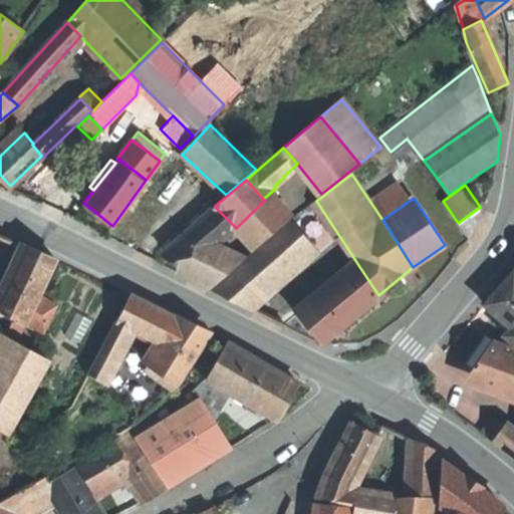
[(265,200),(236,228),(255,250),(285,222),(265,200)]
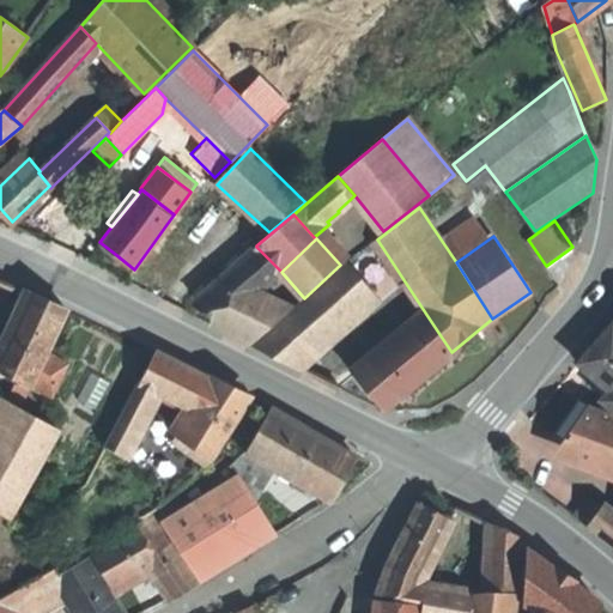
[(281,272),(256,247),(244,258),(269,281),(281,272)]
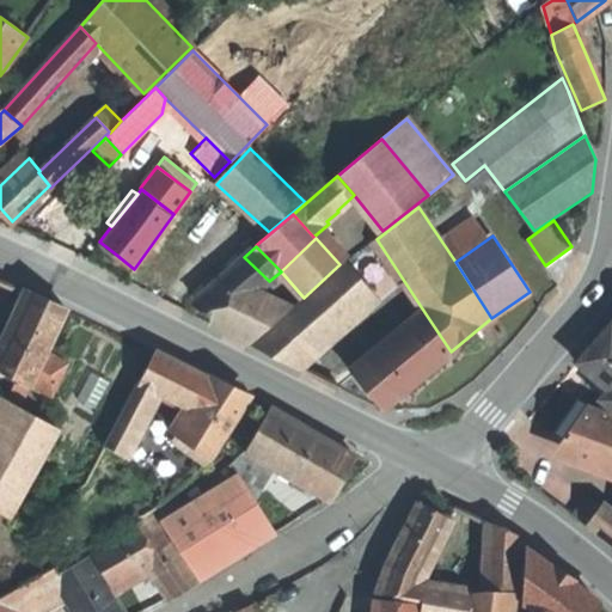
[(269,281),(244,257),(196,299),(219,324),(258,292),(269,281)]
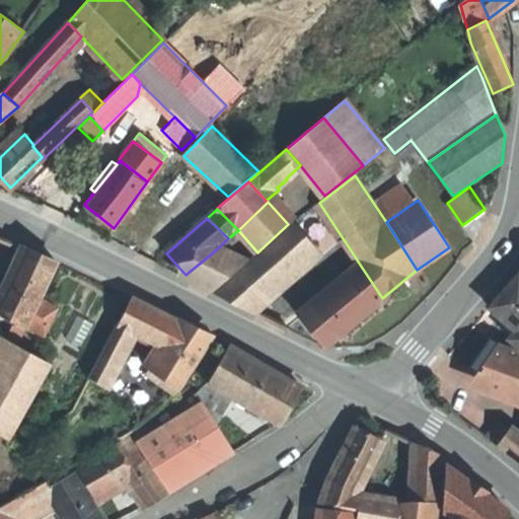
[(294,221),(214,292),(245,307),(315,246),(294,221)]
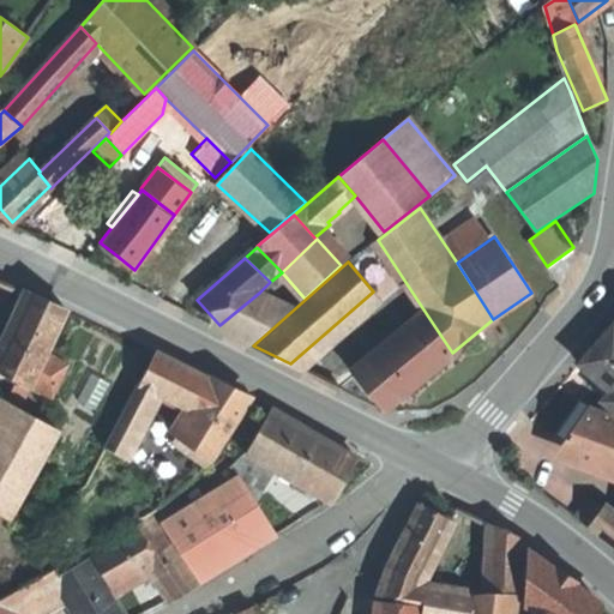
[(46,300),(29,292),(0,351),(0,371),(32,387),(49,354),(70,312),(46,300)]
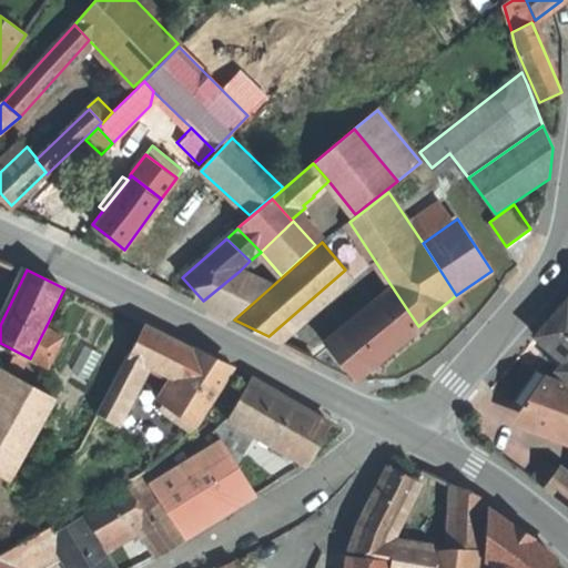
[(203,301),(201,303),(216,311),(232,318),(267,287),(240,271),(203,301)]
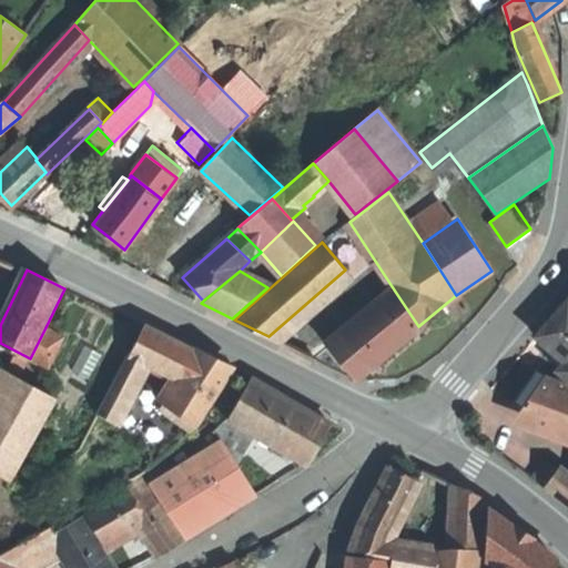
[(396,293),(382,304),(406,336),(418,326),(396,293)]
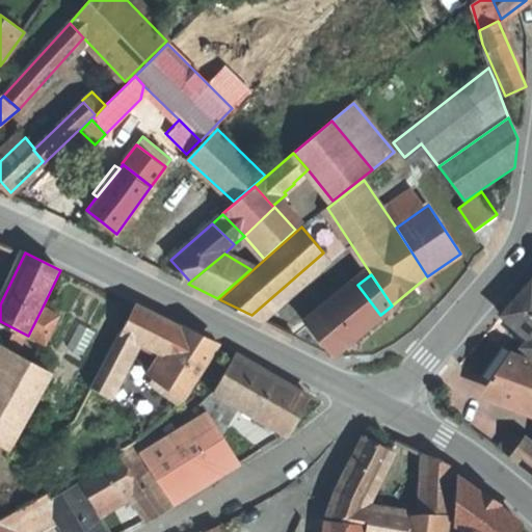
[(427,276),(416,286),(425,300),(437,291),(427,276)]
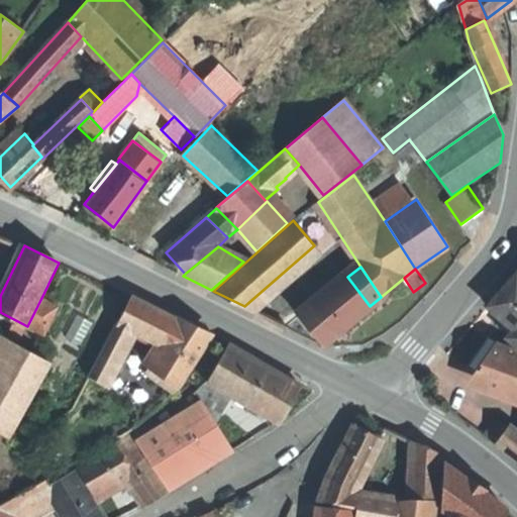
[(501,291),(489,306),(514,330),(508,337),(516,344),(516,273),(516,274),(501,291)]
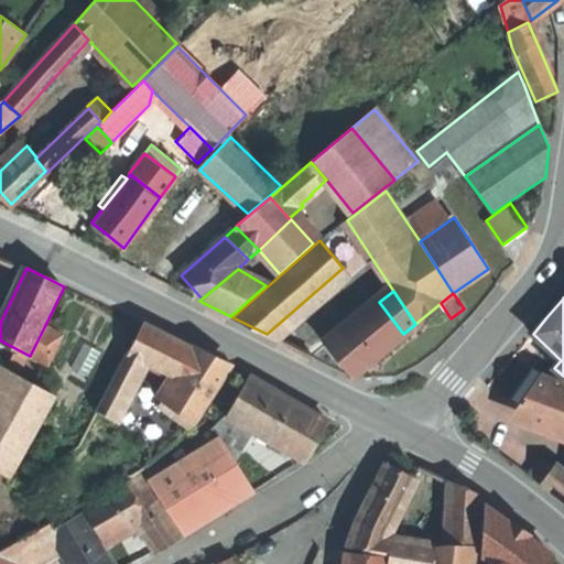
[(403,334),(379,302),(324,345),(338,360),(351,376),(403,334)]
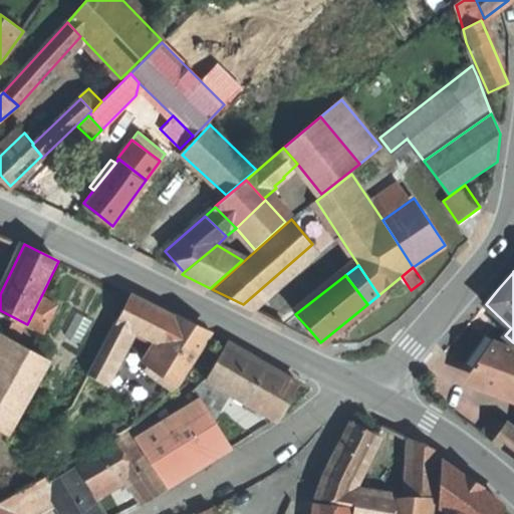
[(153,304),(132,294),(117,321),(134,329),(137,330),(153,304)]
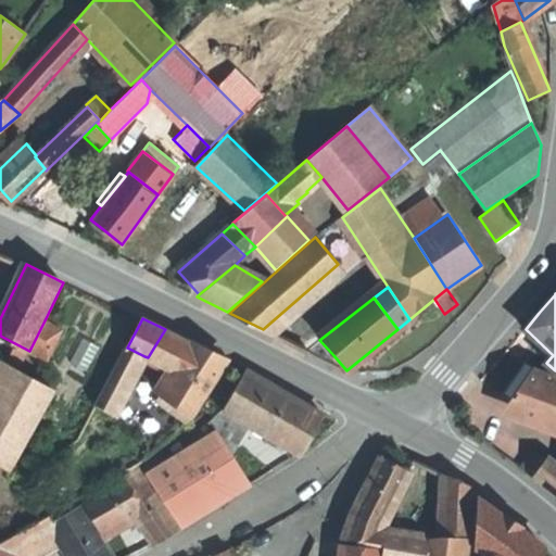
[(63,329),(45,320),(29,351),(48,359),(63,329)]
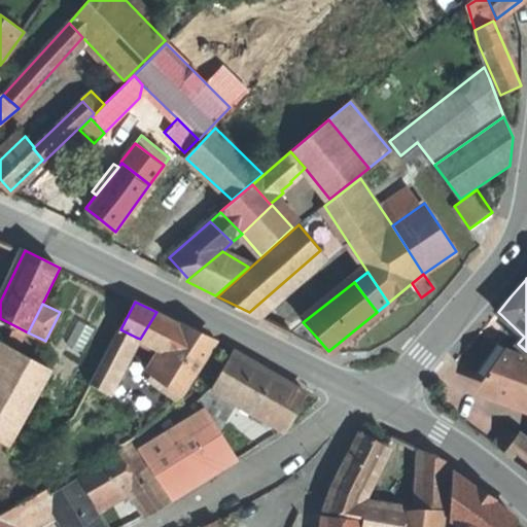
[(156,312),(140,339),(166,352),(183,325),(170,319),(156,312)]
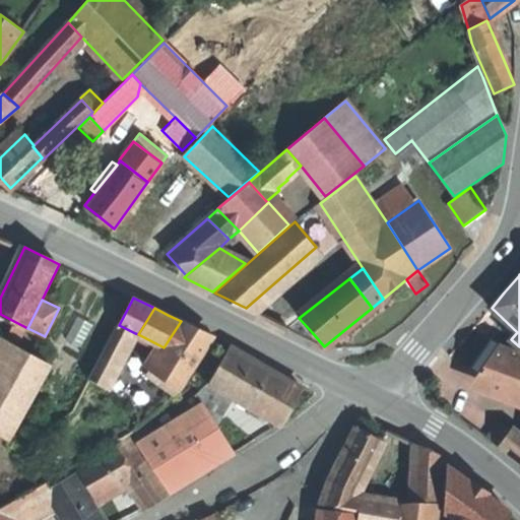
[(212,337),(181,321),(164,347),(149,370),(179,388),(212,337)]
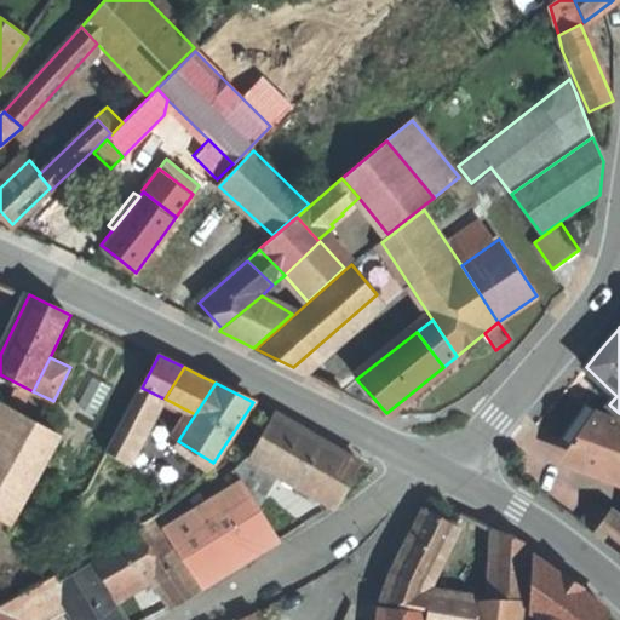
[(128,461),(161,397),(142,388),(109,449),(128,461)]
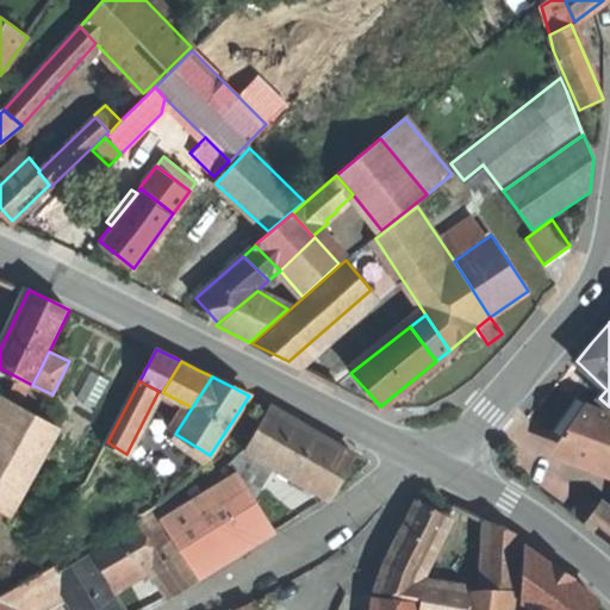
[(19,404),(0,436),(0,509),(8,514),(57,425),(19,404)]
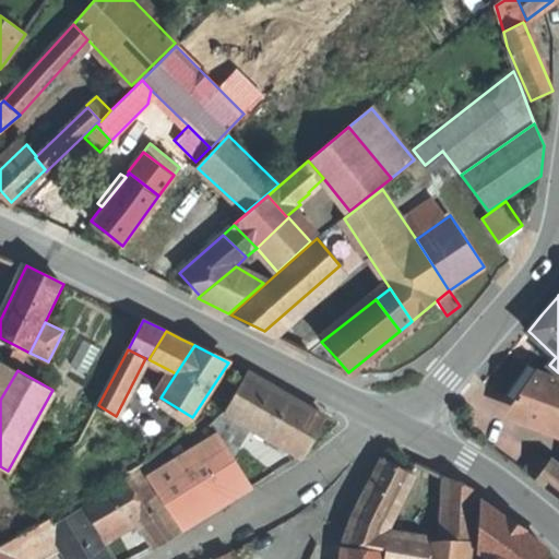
[(326,417),(249,371),(226,412),(251,427),(270,438),(288,449),(301,458),(313,437),(326,417)]
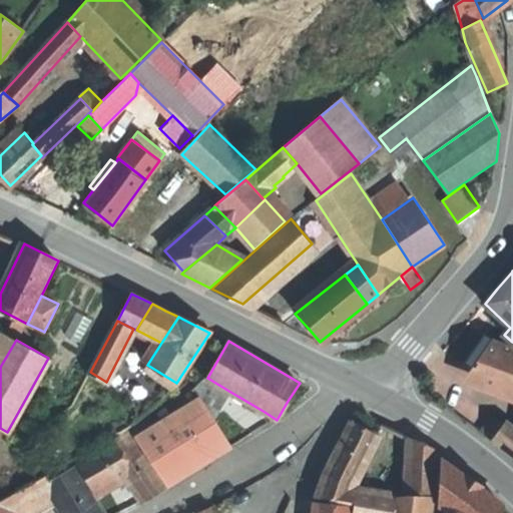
[(512,348),(497,342),(477,370),(512,383),(512,348)]
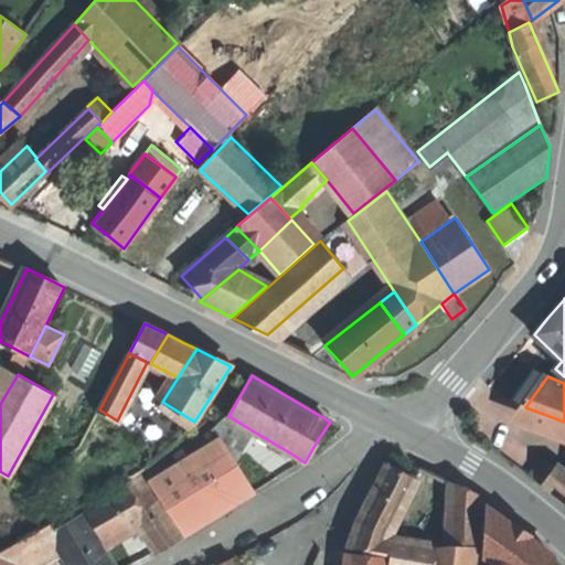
[(219,424),(214,428),(221,438),(235,461),(254,432),(228,416),(225,414),(219,424)]
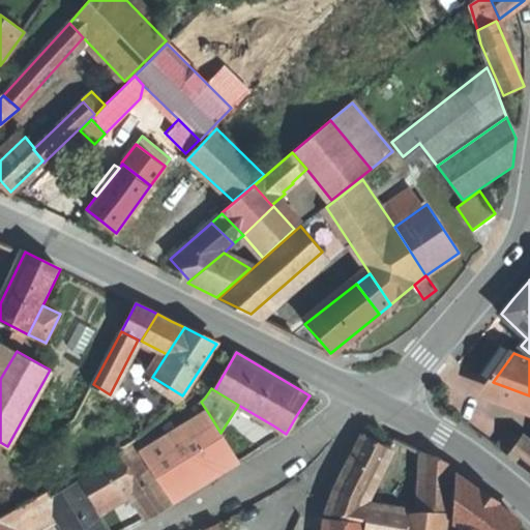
[(201,402),(196,392),(135,442),(142,452),(168,436),(207,411),(201,402)]
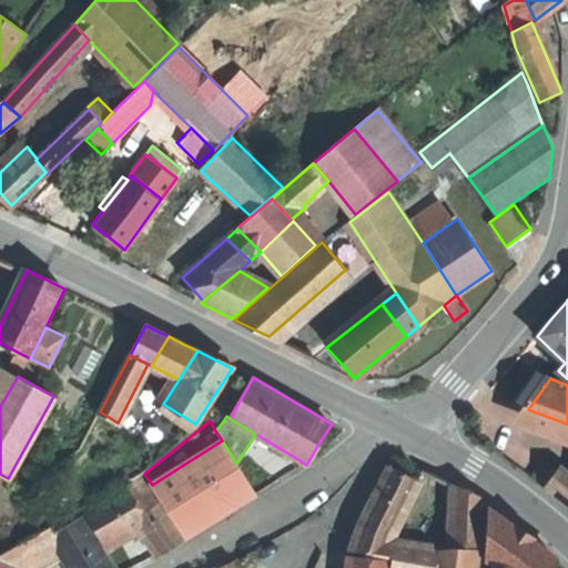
[(222,440),(180,467),(215,520),(256,495),(236,464),(222,440)]
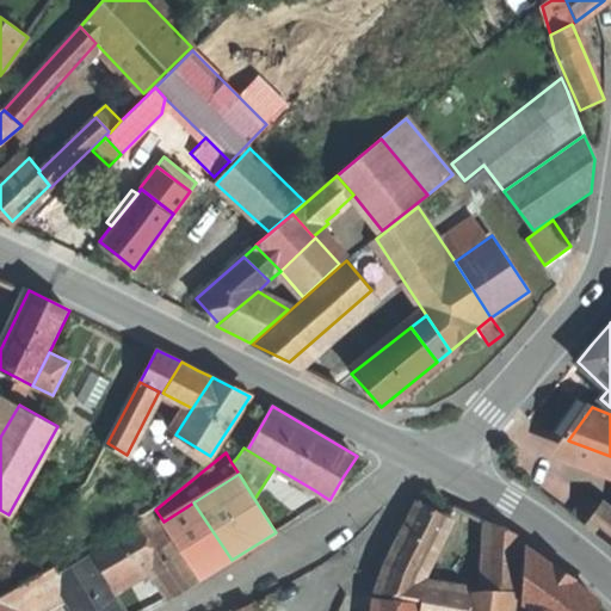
[(315,491),(295,479),(290,486),(310,499),(315,491)]
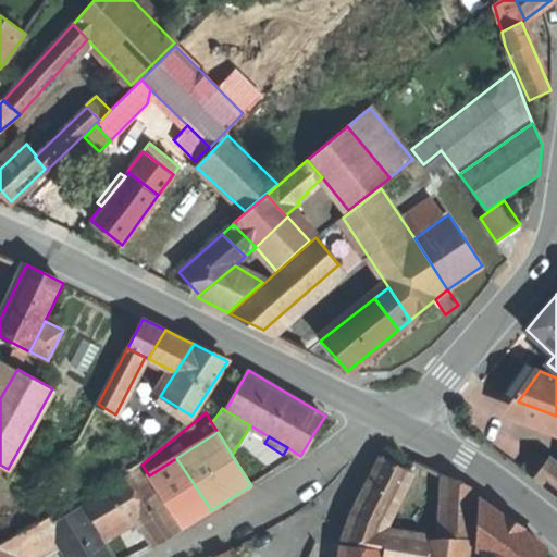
[(545,461),(535,454),(522,470),(533,478),(545,461)]
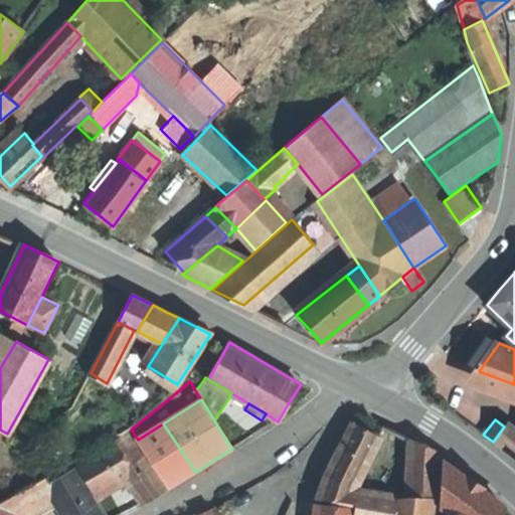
[(195,472),(163,423),(138,440),(169,487),(195,472)]
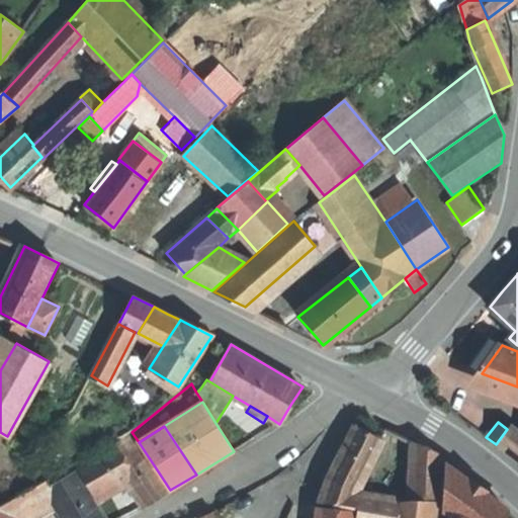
[(383,440),(356,426),(329,479),(326,491),(323,501),(359,505),(360,493),(355,493),(383,440)]
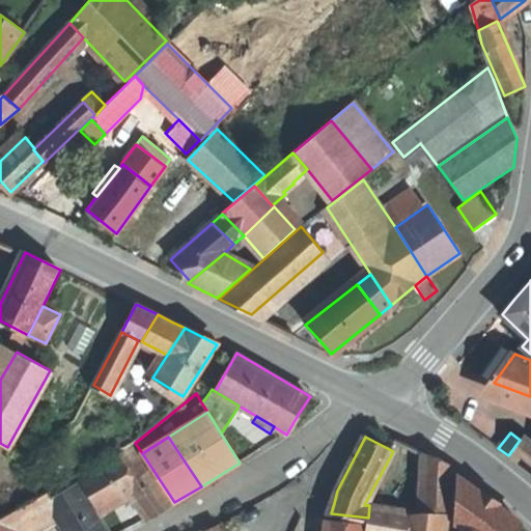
[(530,448),(520,440),(508,455),(530,472),(530,448)]
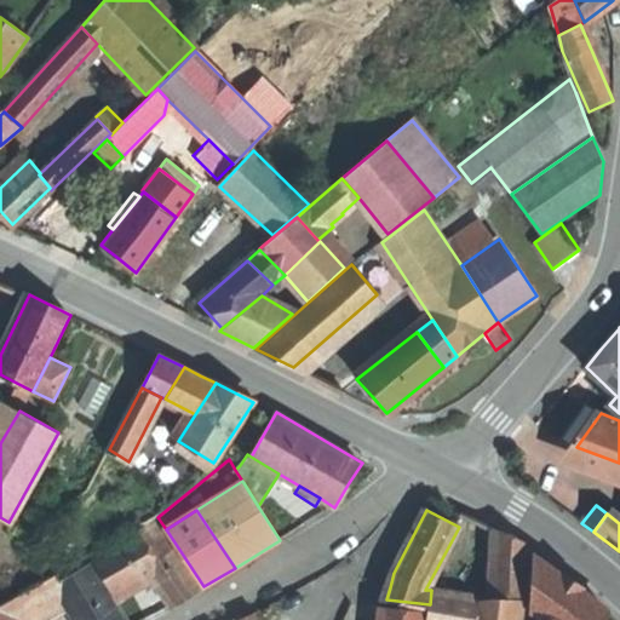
[(154,517),(92,557),(112,587),(139,569),(144,566),(173,547),(154,517)]
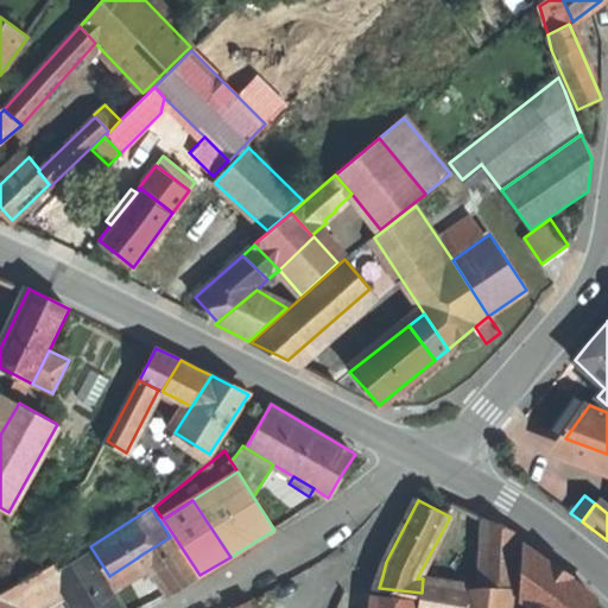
[(505,526),(489,519),(486,583),(519,584),(521,534),(505,526)]
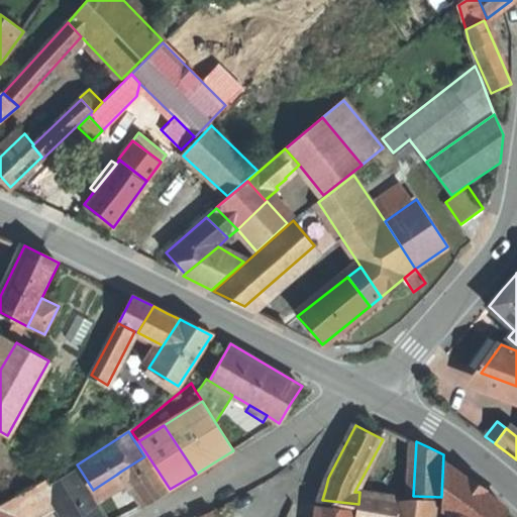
[(144,456),(120,472),(131,489),(136,497),(142,505),(166,490),(144,456)]
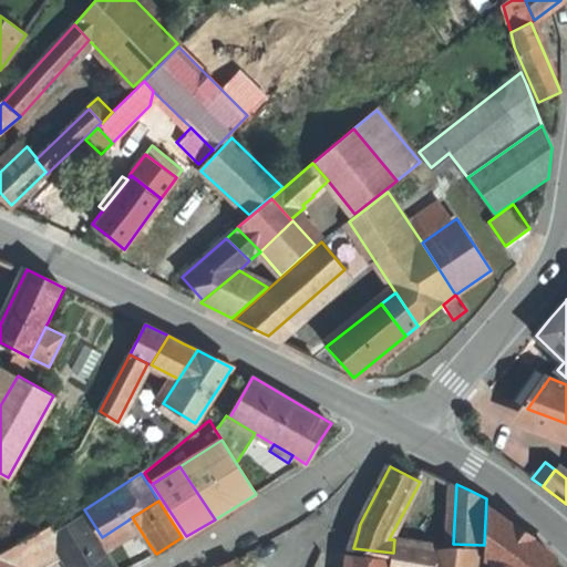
[(505,566),(511,524),(488,507),(487,553),(502,566),(505,566)]
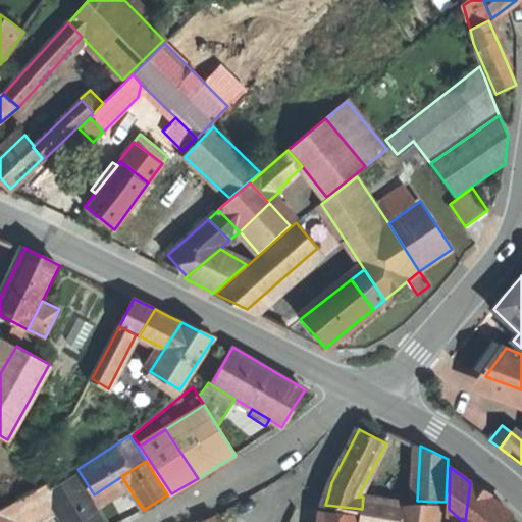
[(105,521),(77,474),(50,489),(58,505),(68,521),(105,521)]
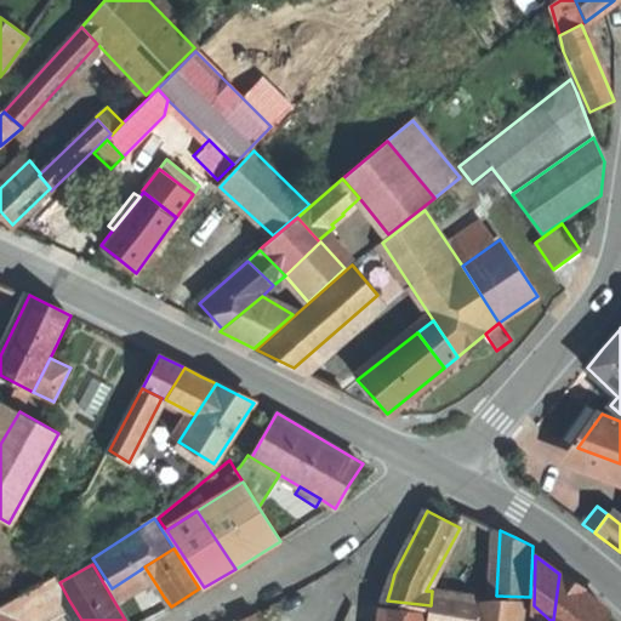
[(144,567),(140,570),(152,591),(158,587),(144,567)]
